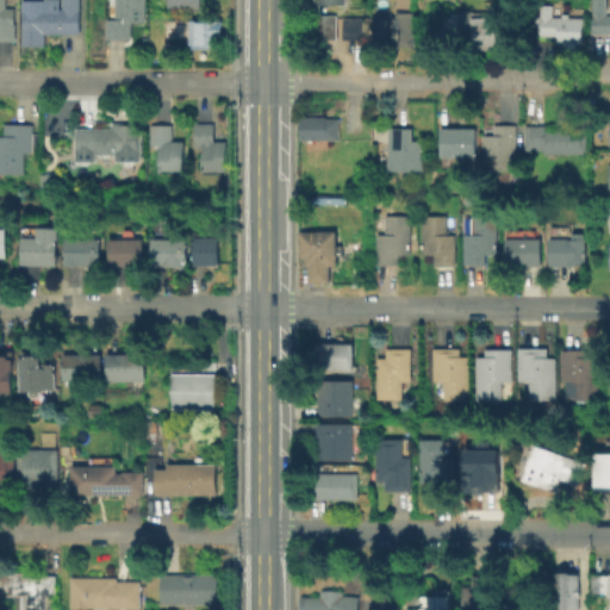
[(0,0),(5,0),(5,7),(13,7),(13,23),(14,23),(16,38),(0,38),(0,0)]
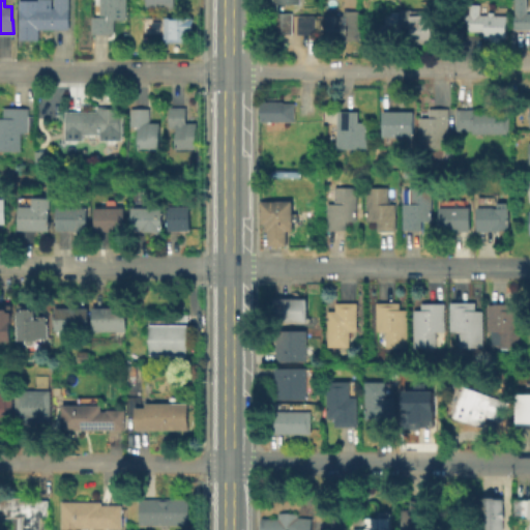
[(68,0),(68,27),(38,27),(38,32),(21,32),(21,7),(31,7),(31,0),(47,0),(47,6),(58,6),(58,0),(68,0)]
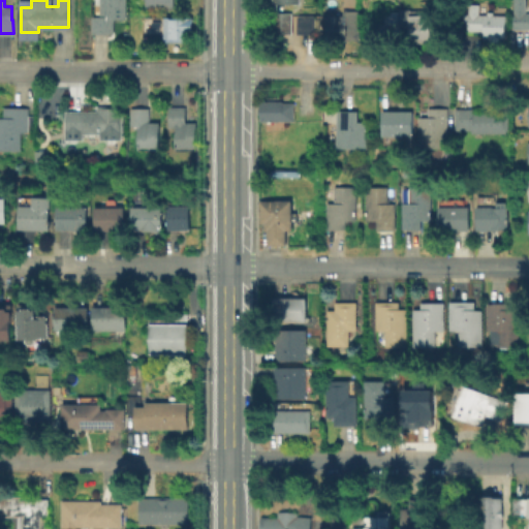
[(125,0),(125,17),(113,17),(114,32),(93,32),(93,17),(100,17),(100,0),(125,0)]
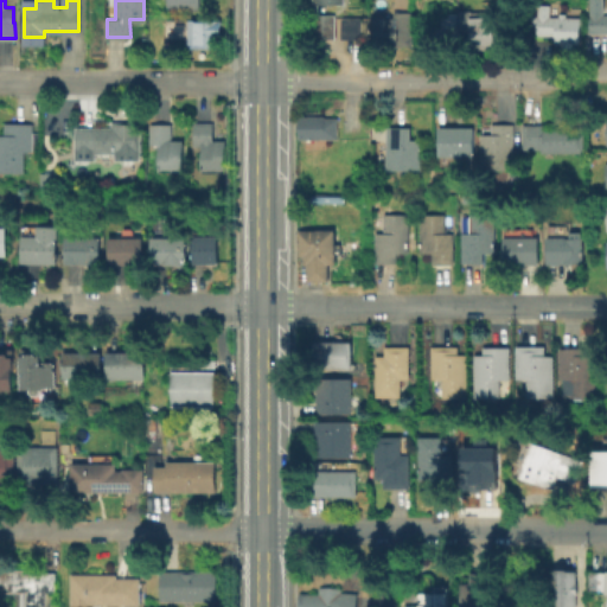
[(604,0),(604,14),(606,13),(606,32),(590,32),(590,0),(604,0)]
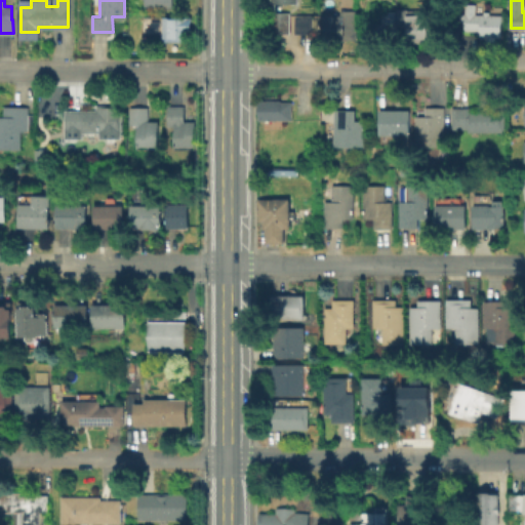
[(406,8),(406,9),(428,8),(430,37),(421,38),(422,41),(415,41),(415,38),(409,38),(408,24),(397,24),(397,22),(384,22),(384,17),(391,10),(397,10),(397,9),(406,8)]
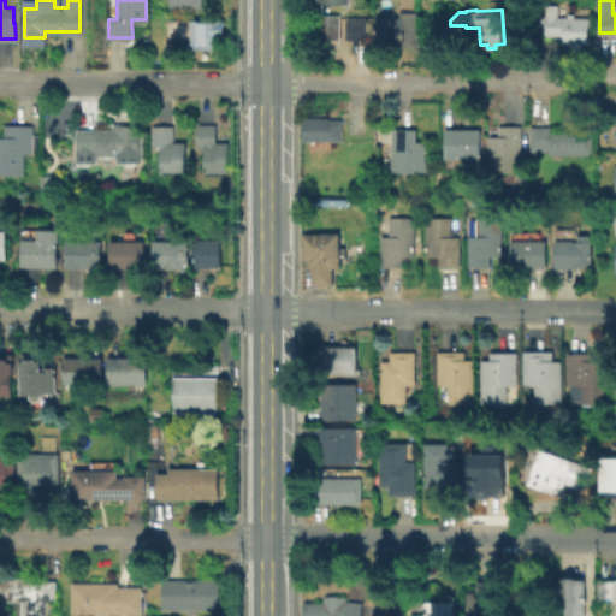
[(377,16),(377,45),(416,45),(416,11),(397,11),(397,17),(377,16)]
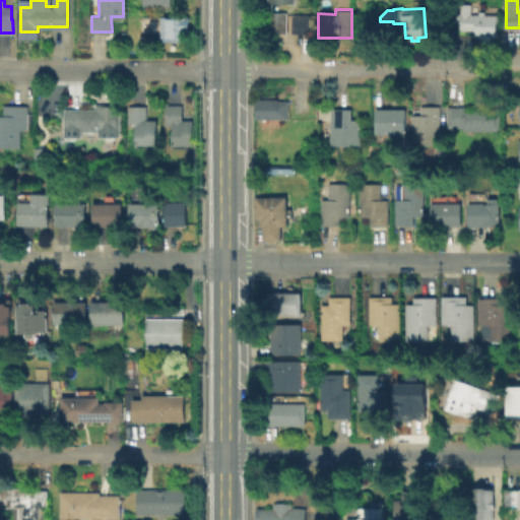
[(484,13),(498,14),(497,35),(491,35),(491,39),(482,38),(482,35),(476,35),(476,29),(462,28),(463,13),(480,14),(480,10),(485,11),(484,13)]
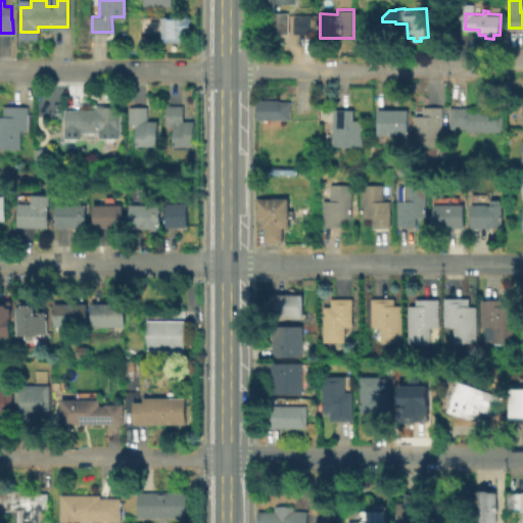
[(288,34),(271,34),(271,13),(289,13),(288,34)]
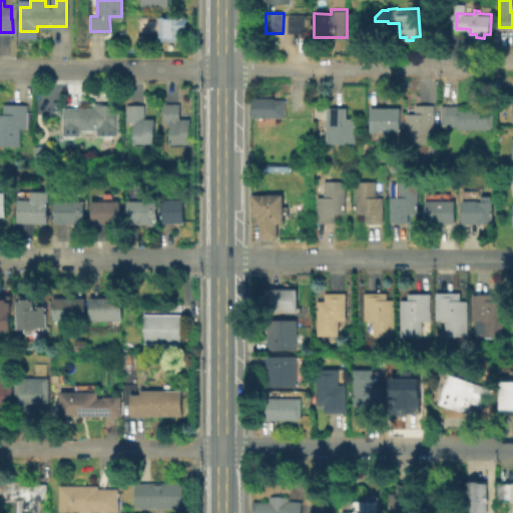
[(436,32),(424,32),(424,14),(435,13),(436,32)]
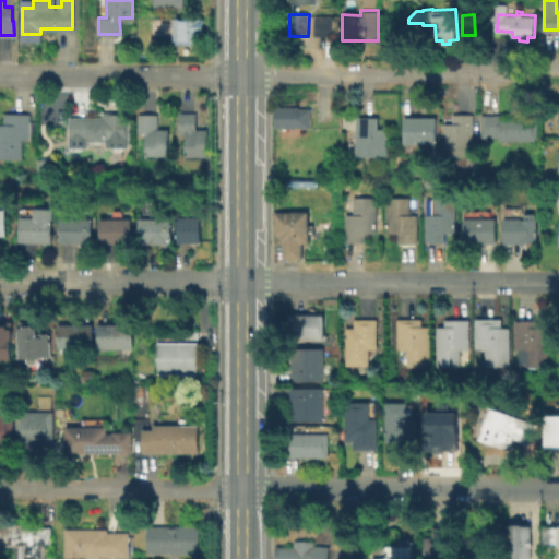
[(334,16),(334,34),(316,34),(317,15),(334,16)]
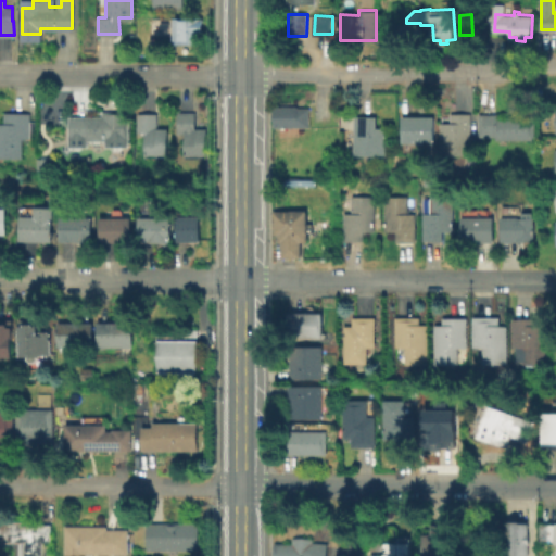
[(203,19),(202,42),(176,42),(176,34),(153,34),(153,17),(203,19)]
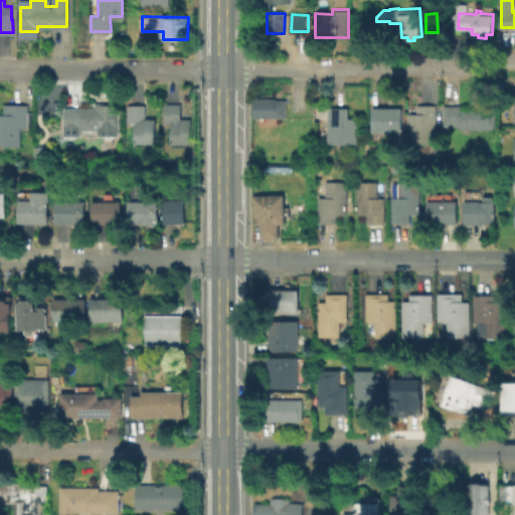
[(287,99),(287,117),(254,117),(253,98),(275,98),(275,99),(287,99)]
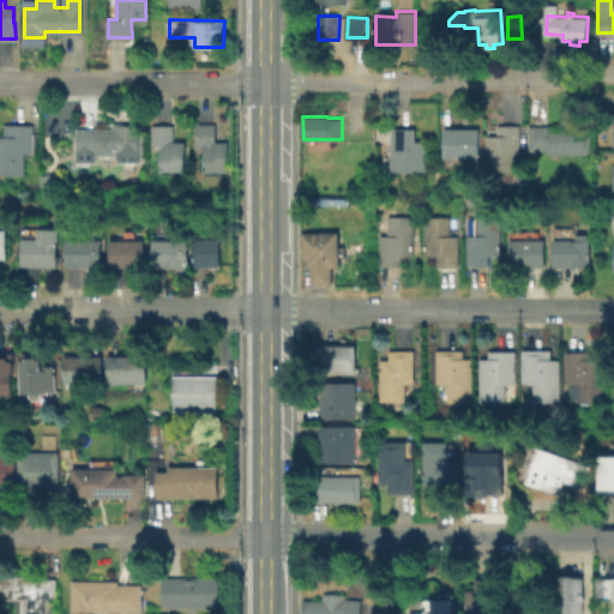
[(31,125),(31,151),(23,151),(23,172),(0,172),(0,136),(5,136),(5,124),(31,125)]
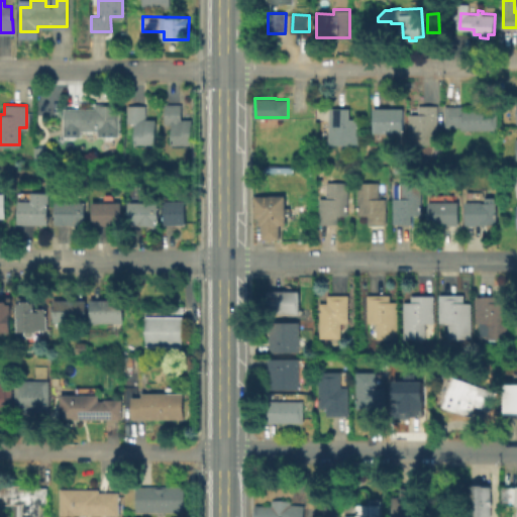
[(191,119),(192,142),(173,142),(172,122),(167,122),(167,104),(180,104),(181,119),(191,119)]
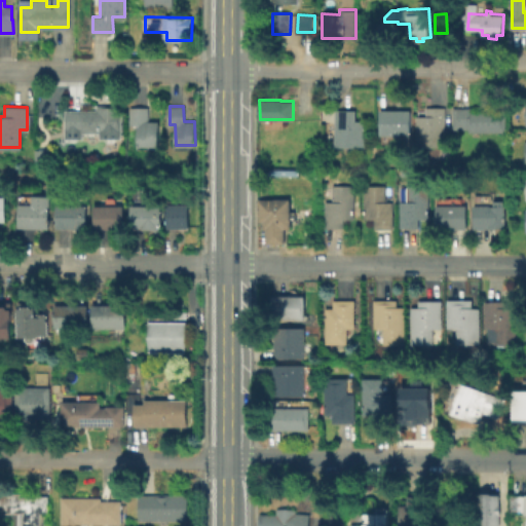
[(158,121),(158,144),(139,145),(139,123),(130,123),(130,107),(147,107),(148,121),(158,121)]
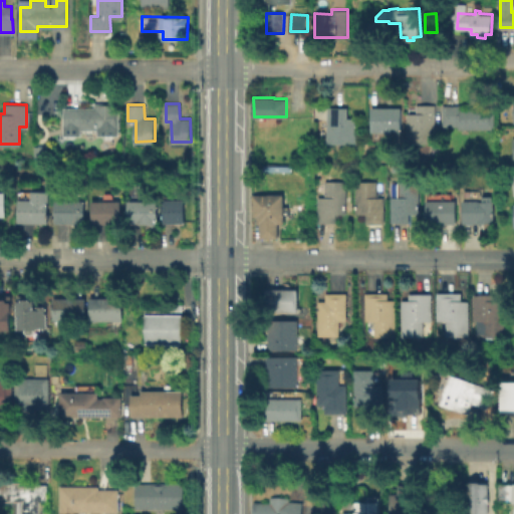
[(434,104),(434,142),(409,142),(408,113),(418,112),(418,104),(434,104)]
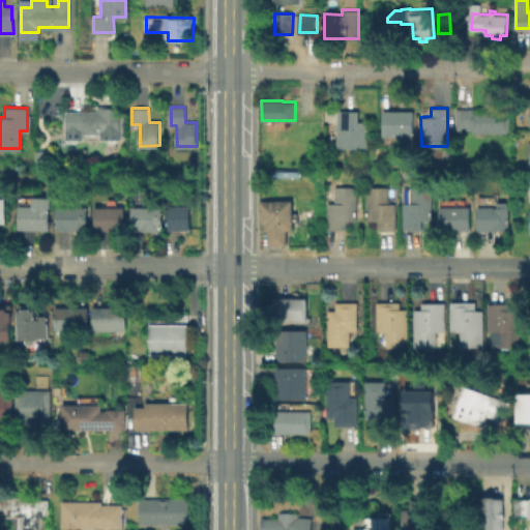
[(509,111),(510,131),(474,131),(474,128),(459,128),(459,108),(474,108),(474,112),(509,111)]
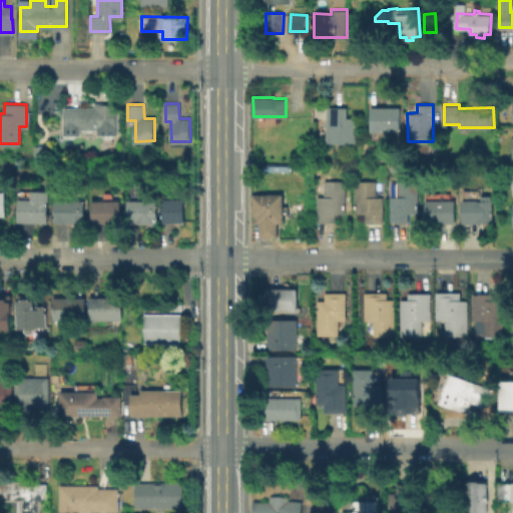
[(401,107),(401,130),(372,130),(372,106),(401,107)]
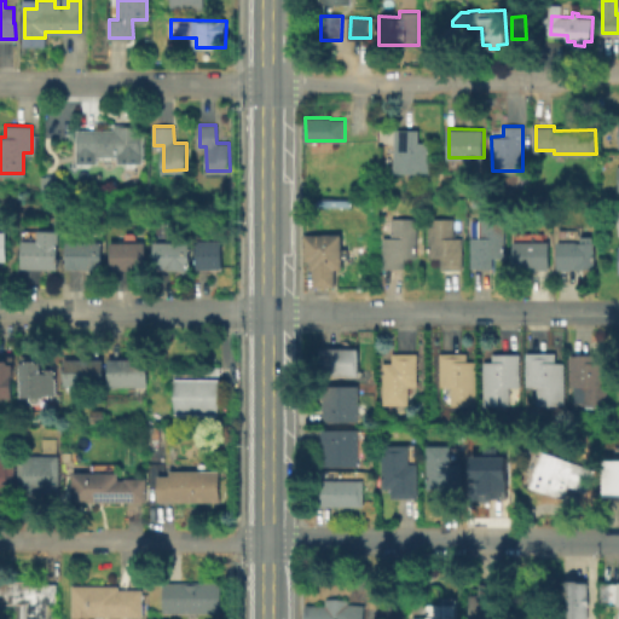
[(145,131),(145,169),(77,168),(77,129),(145,131)]
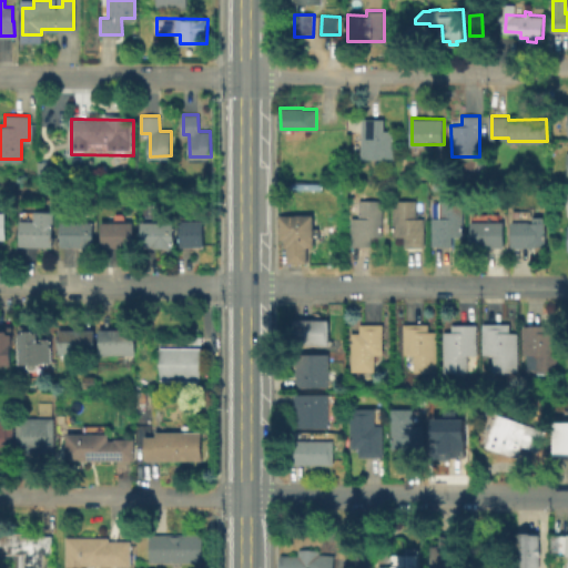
[(394,130),(394,158),(363,156),(363,119),(384,119),(384,130),(394,130)]
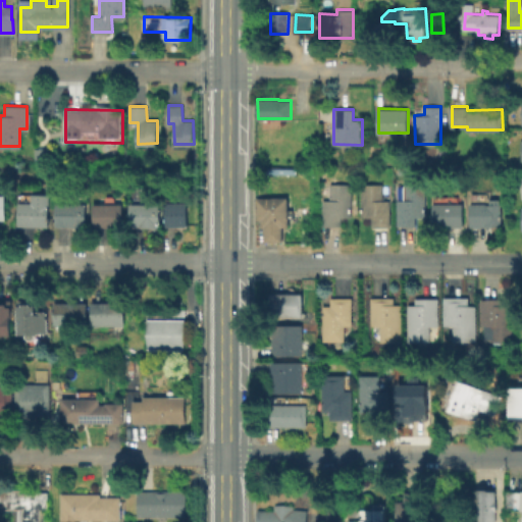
[(350,184),(350,216),(340,216),(341,224),(322,224),(322,200),(330,200),(330,184),(350,184)]
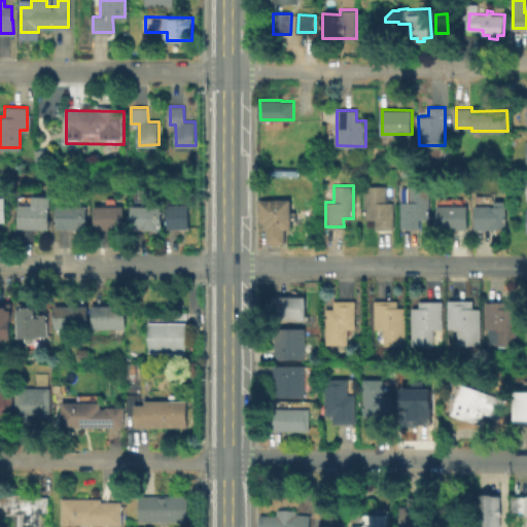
[(422,226),(401,227),(401,202),(409,202),(409,185),(428,185),(428,218),(422,218),(422,226)]
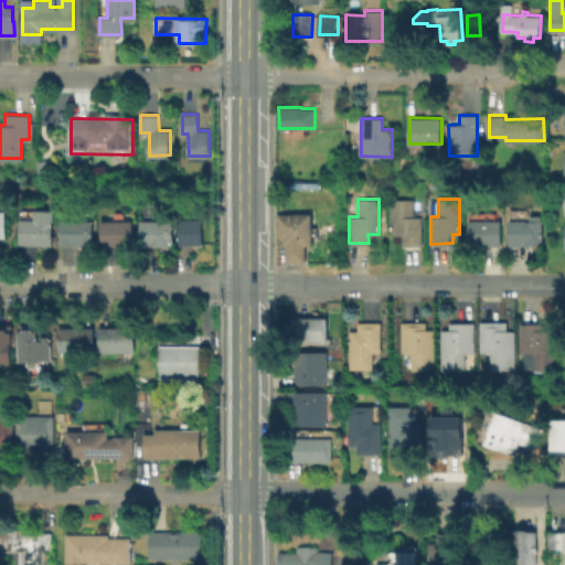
[(413,200),(413,217),(420,217),(420,244),(403,245),(403,234),(392,234),(392,200),(413,200)]
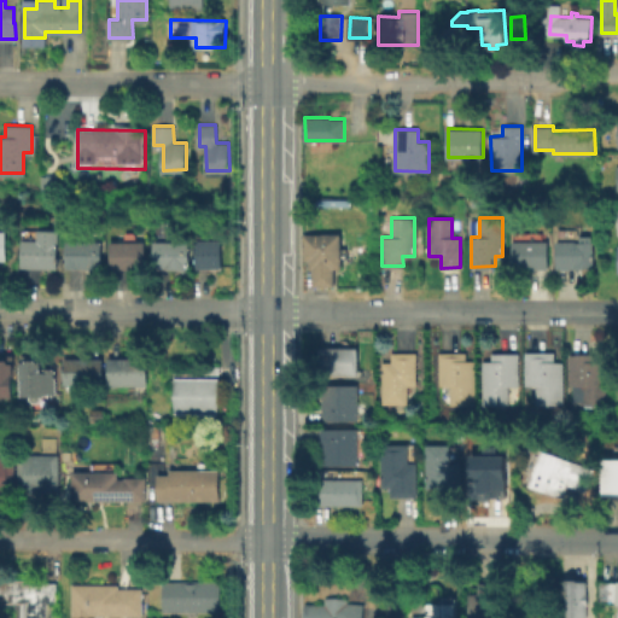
[(59,231),(58,267),(24,266),(25,240),(39,240),(39,229),(59,231)]
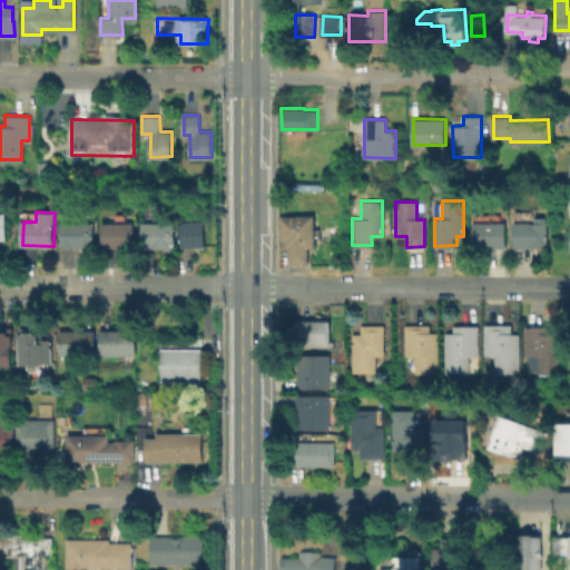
[(313,215),(314,246),(307,246),(307,262),(288,263),(288,246),(285,246),(285,238),(281,238),(279,216),(313,215)]
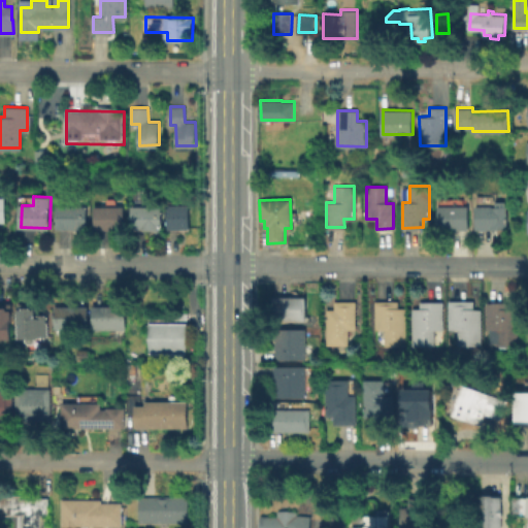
[(505,201),(505,206),(506,206),(507,228),(476,228),(476,206),(496,205),(496,201),(505,201)]
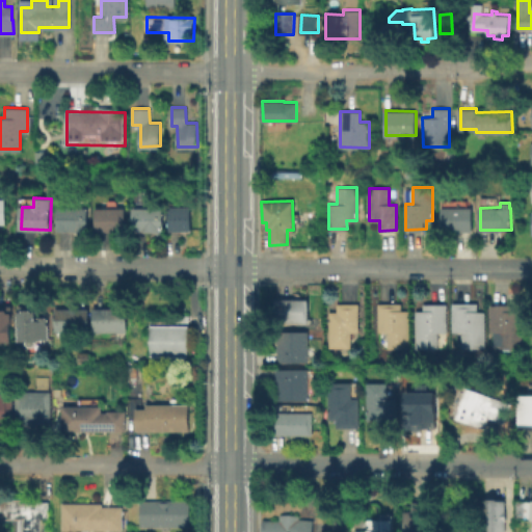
[(190,206),(190,230),(170,230),(170,206),(190,206)]
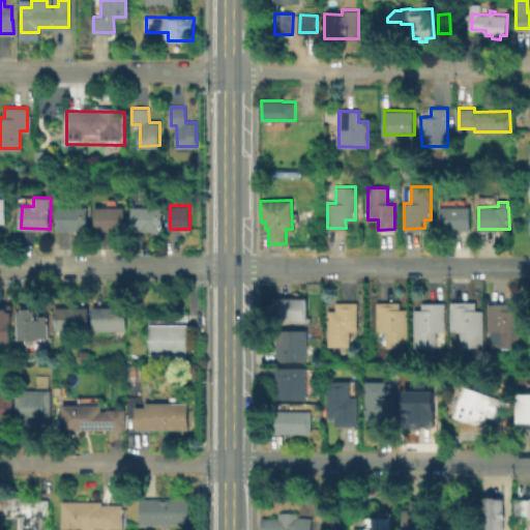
[(162,207),(162,230),(133,230),(134,206),(162,207)]
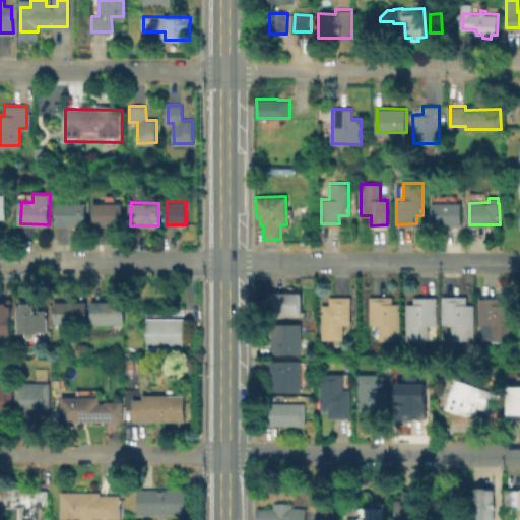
[(85,203),(85,224),(57,224),(57,203),(85,203)]
